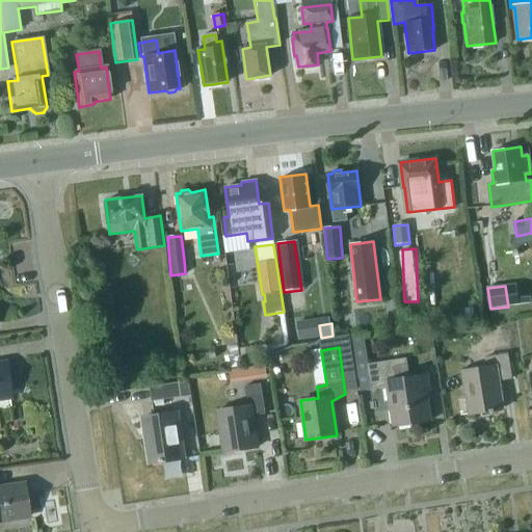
[(463,372),(470,416),(502,411),(499,383),(511,381),(507,356),(485,360),(486,369),(463,372)]
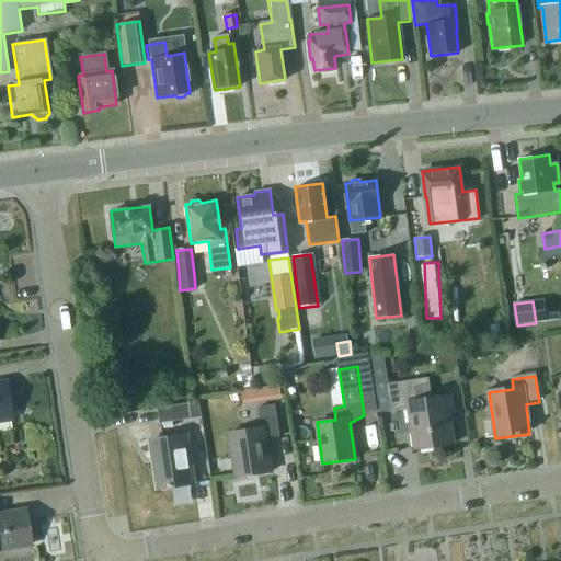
[(453,412),(449,393),(431,396),(428,379),(388,385),(392,411),(409,408),(415,449),(453,444),(448,413),(453,412)]
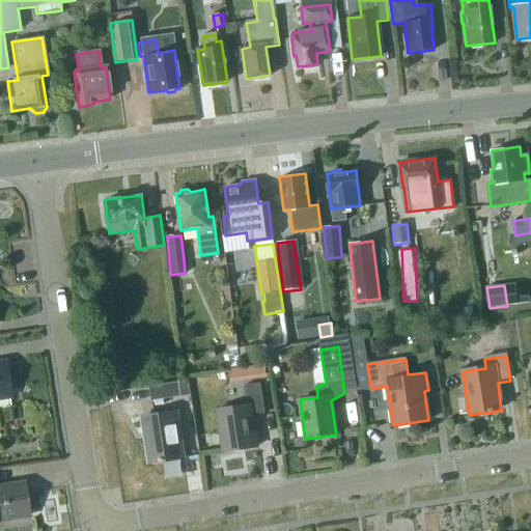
[(0,398),(9,397),(4,363),(0,363),(0,398)]
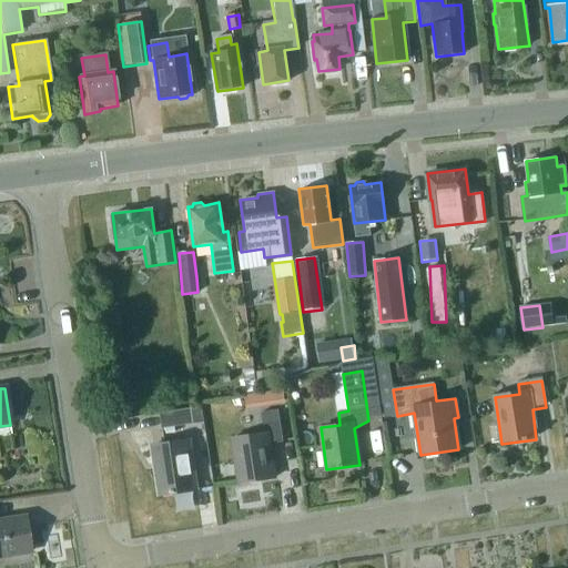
[(200,407),(189,409),(192,425),(203,423),(200,407)]
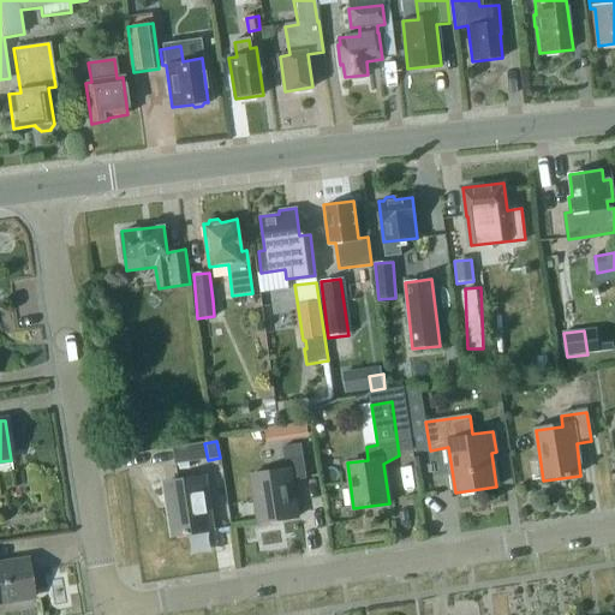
[(172,449),(174,466),(208,460),(204,443),(172,449)]
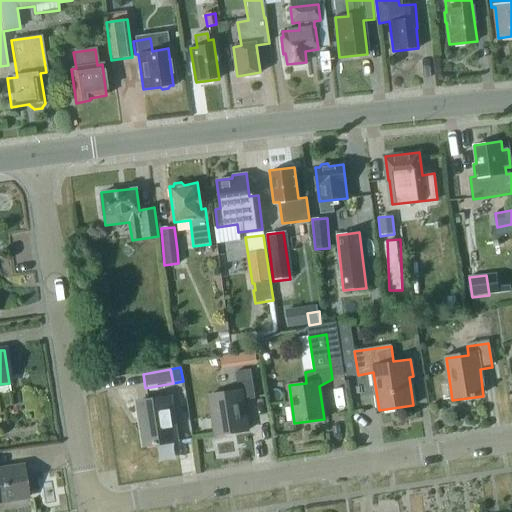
[(209,395),(215,435),(247,430),(243,399),(254,397),(250,369),(234,371),(236,391),(209,395)]
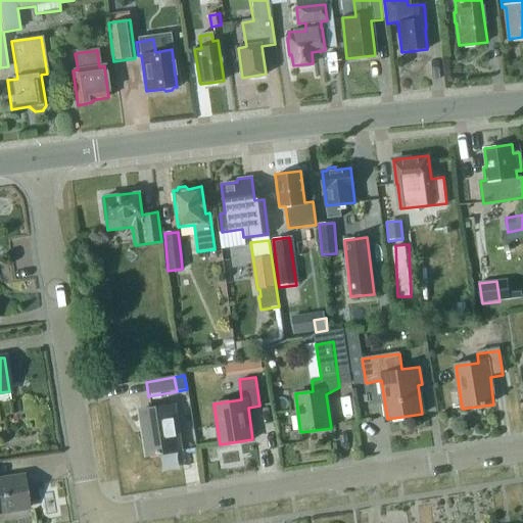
[(141,410),(147,456),(179,450),(172,406),(141,410)]
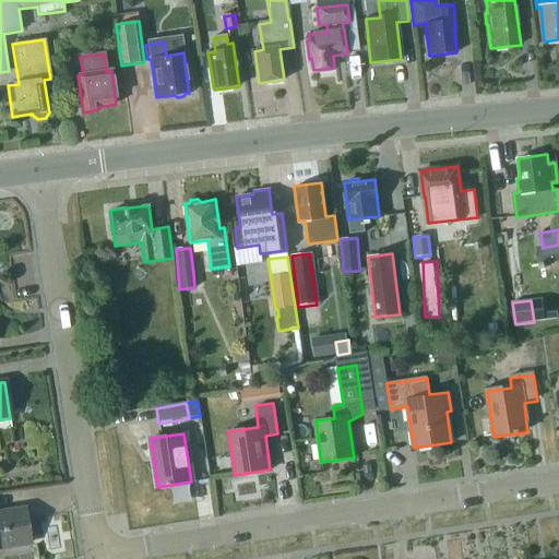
[(0,547),(28,543),(24,508),(0,511),(0,547)]
